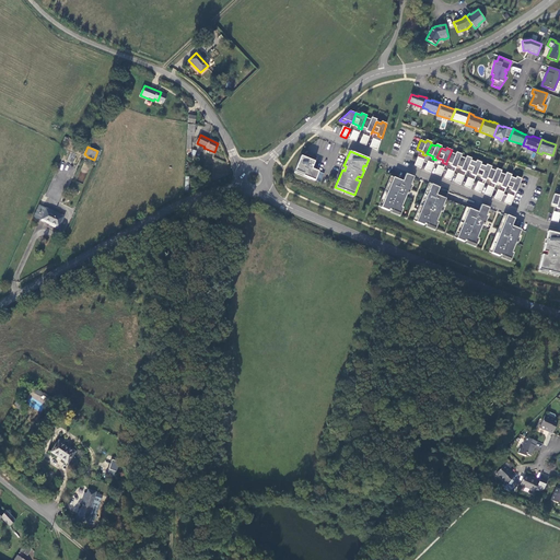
[(455,154),(451,152),(446,162),(453,164),(452,166),(456,167),(457,165),(462,154),(456,152),(455,154)]
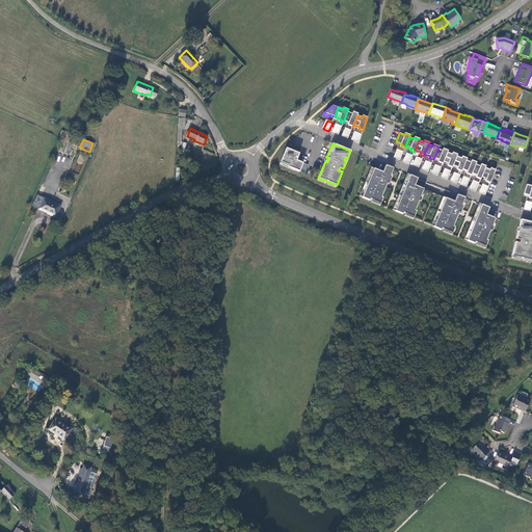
[(299,153),(286,148),(281,162),(288,165),(288,166),(299,171),(304,174),(308,165),(302,163),(296,160),(299,153)]
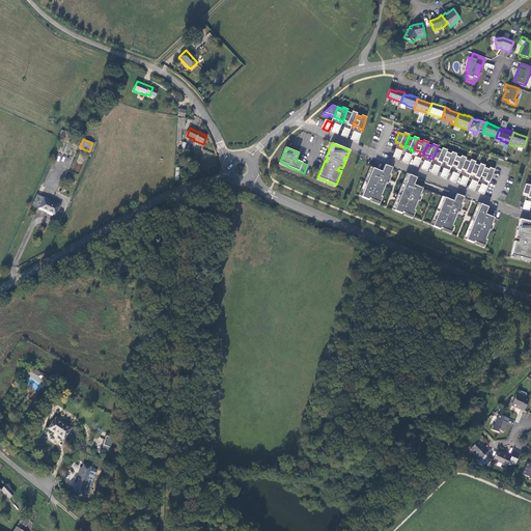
[(446,152),(447,150),(442,148),(441,150),(437,148),(434,157),(439,160),(438,162),(442,163),(446,152)]
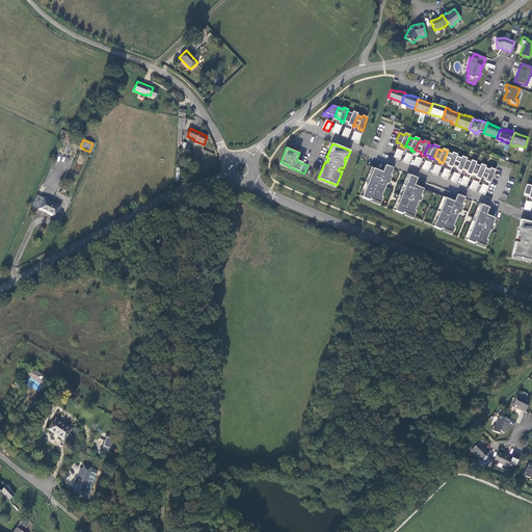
[(400,160),(403,152),(398,150),(395,158),(400,160)]
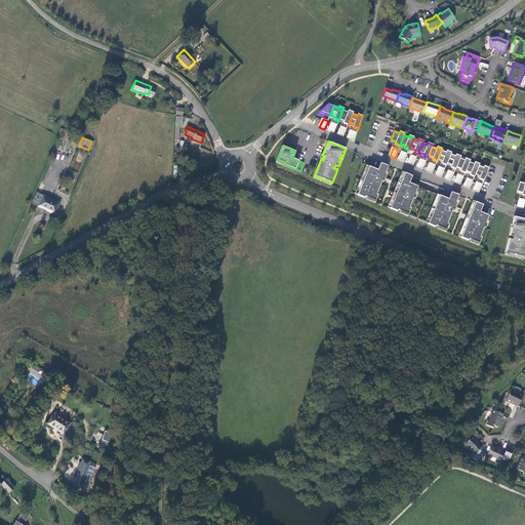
[(441,151),(438,159),(444,162),(443,164),(446,165),(447,163),(450,154),(451,152),(446,151),(446,152),(441,151)]
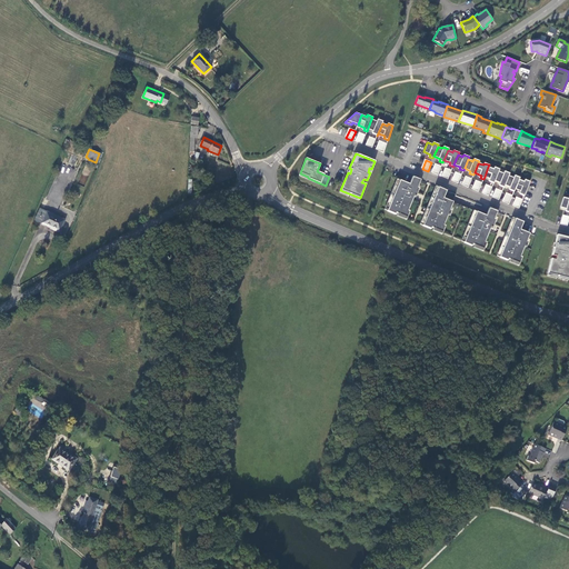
[(499,169),(495,167),(493,169),(488,167),(485,177),(491,179),(490,181),(493,183),(495,181),(498,171),(499,169)]
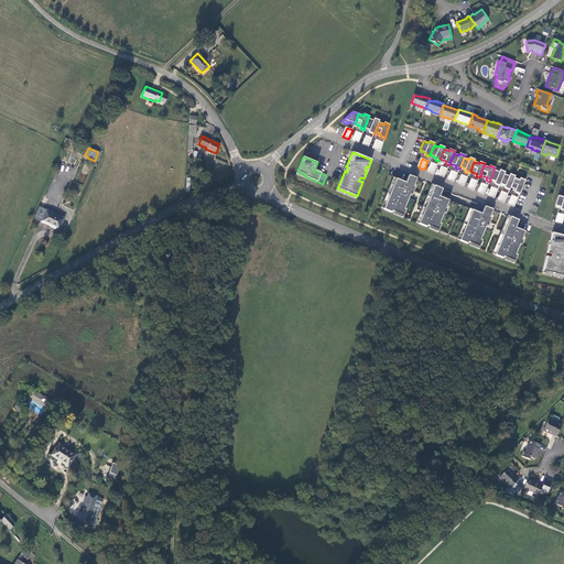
[(447,169),(442,166),(438,175),(444,177),(447,169)]
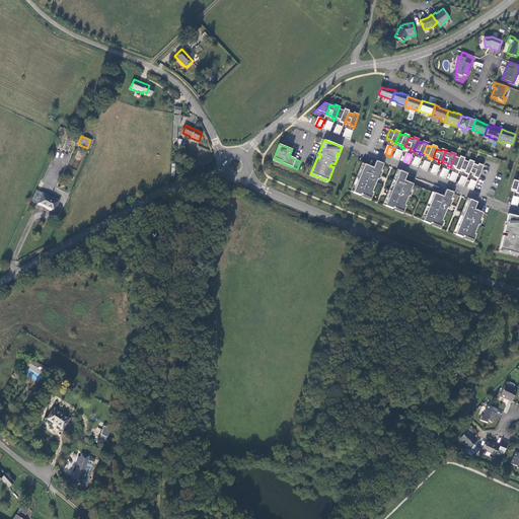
[(459,158),(454,156),(451,165),(457,167),(456,169),(459,170),(460,168),(463,160),(464,158),(460,156),(459,158)]
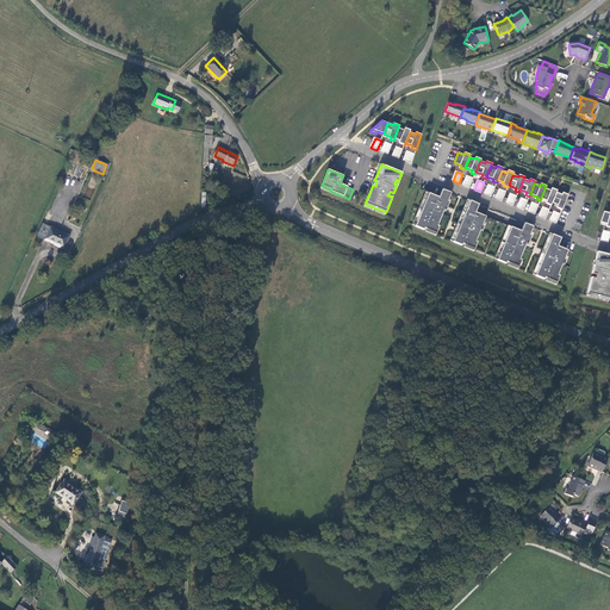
[(551,191),(545,188),(541,198),(548,201),(547,204),(551,205),(552,203),(553,200),(556,193),(556,191),(552,188),(551,191)]
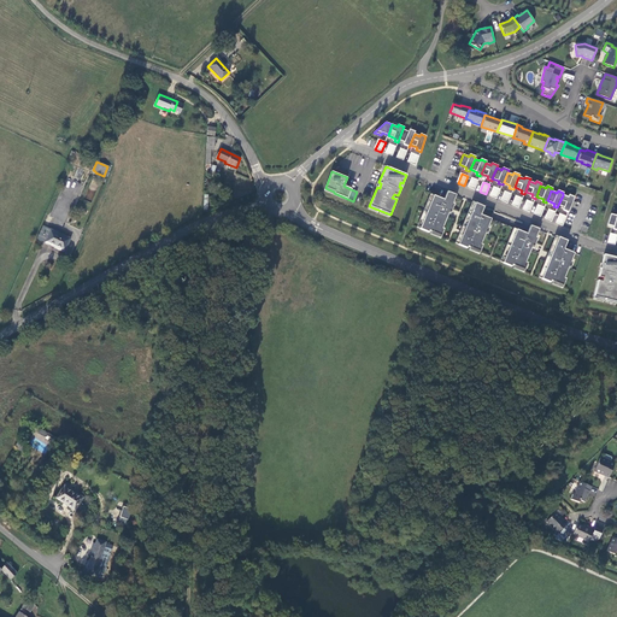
[(440,235),(456,195),(447,192),(444,200),(434,195),(419,229),(428,233),(429,231),(440,235)]
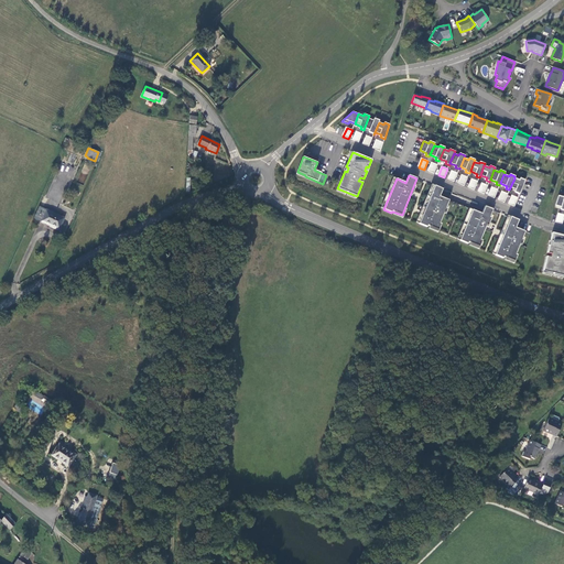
[(519,181),(514,179),(511,185),(510,187),(517,191),(516,193),(519,194),(525,181),(520,179),(519,181)]
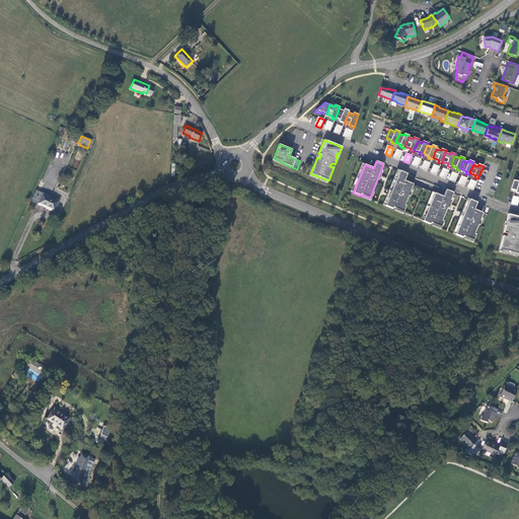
[(399,170),(385,206),(392,209),(393,208),(402,211),(413,184),(404,180),(408,173),(399,170)]
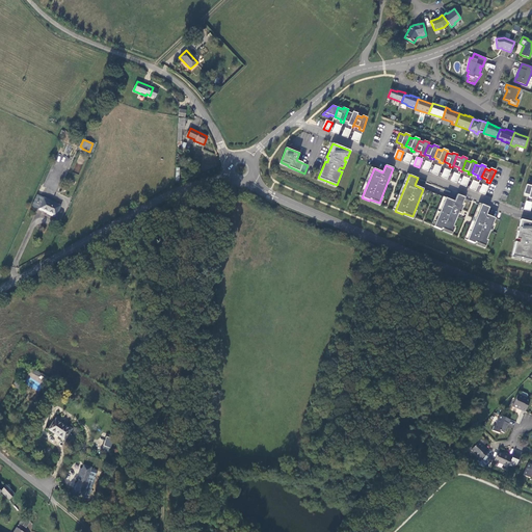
[(451,232),(464,197),(457,194),(454,202),(445,198),(433,227),(441,230),(442,229),(451,232)]
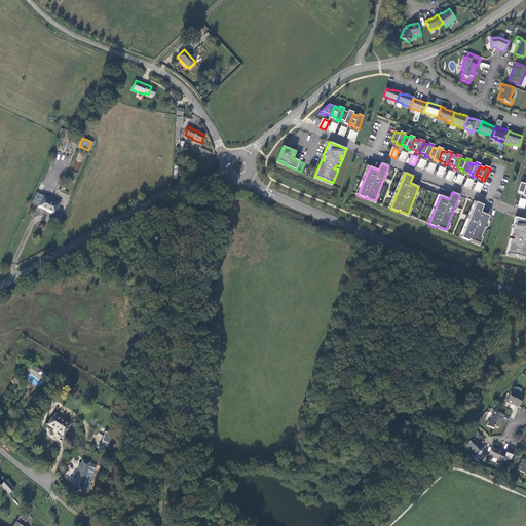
[(31,203),(54,214),(59,203),(36,193),(31,203)]
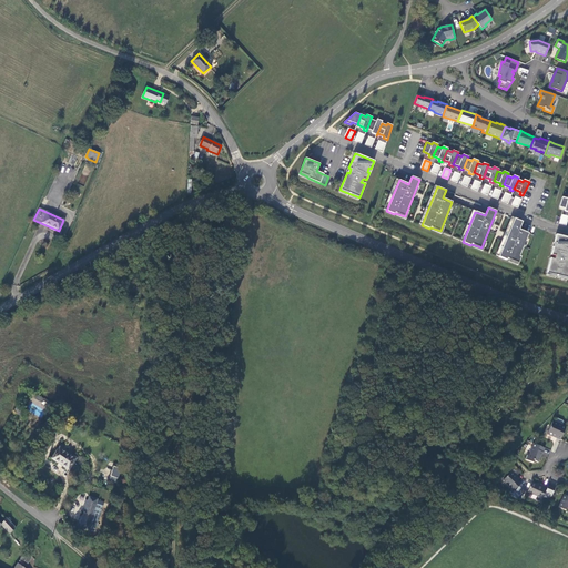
[(514,219),(498,256),(506,260),(507,259),(517,262),(528,233),(519,229),(519,227),(521,221),(518,220),(514,219)]
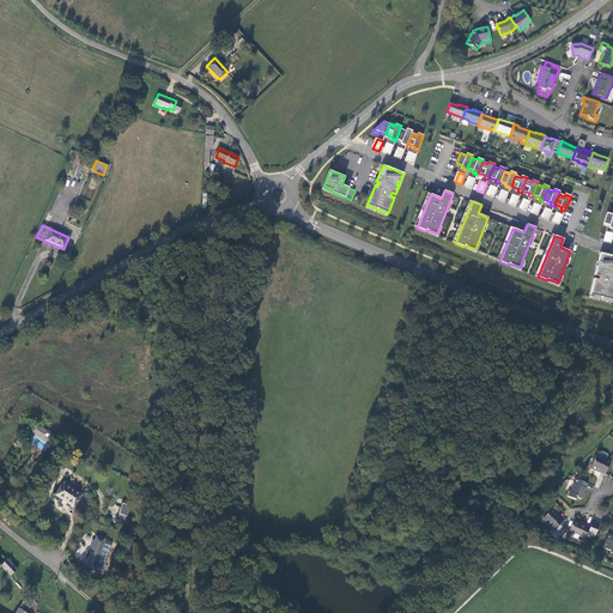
[(612,256),(600,253),(598,262),(600,262),(599,267),(596,266),(594,275),(599,277),(598,280),(594,279),(589,295),(612,301),(612,295),(612,256)]
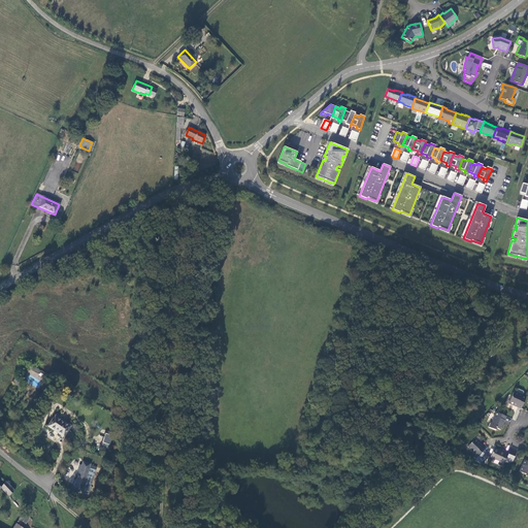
[(45,378),(48,374),(41,370),(38,374),(45,378)]
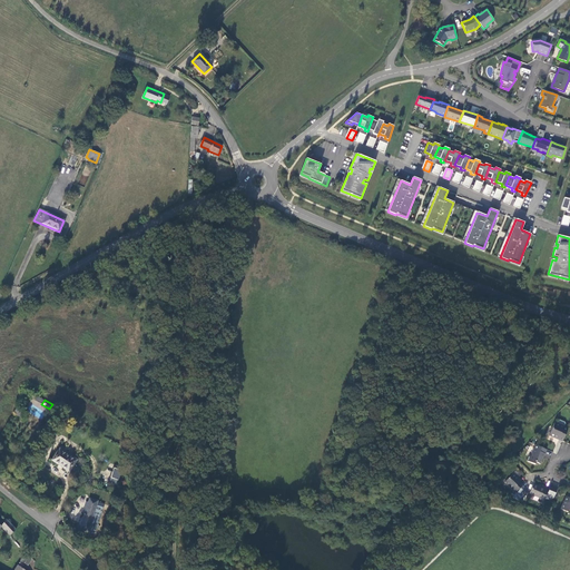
[(23,411),(18,408),(13,413),(20,416),(23,411)]
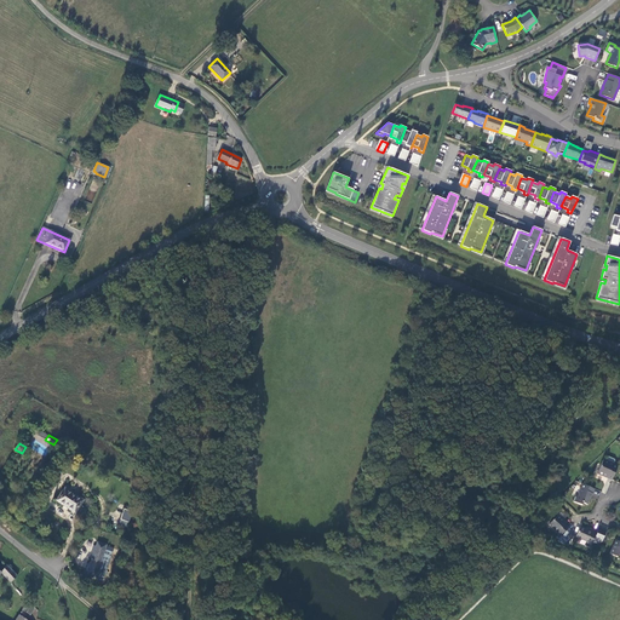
[(603,480),(607,481),(614,466),(609,465),(610,461),(610,460),(604,458),(603,458),(602,461),(600,460),(593,475),(598,477),(600,476),(603,478),(603,480)]
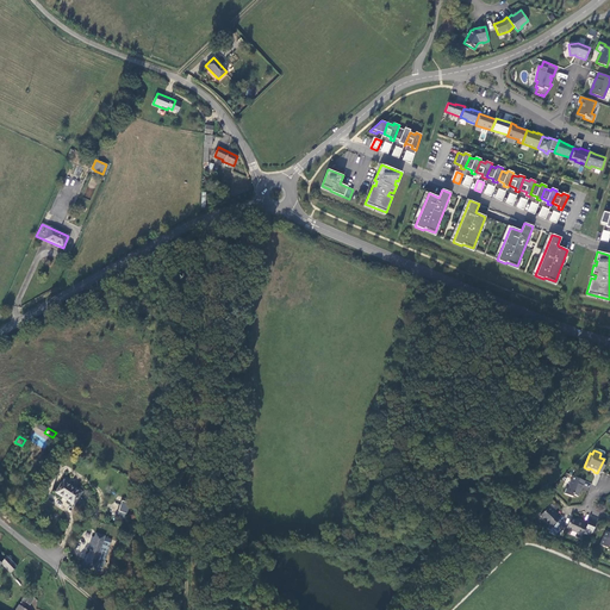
[(580,487),(582,484),(568,478),(565,487),(566,487),(565,491),(562,491),(560,496),(570,499),(570,497),(574,498),(578,492),(577,491),(578,487),(580,487)]
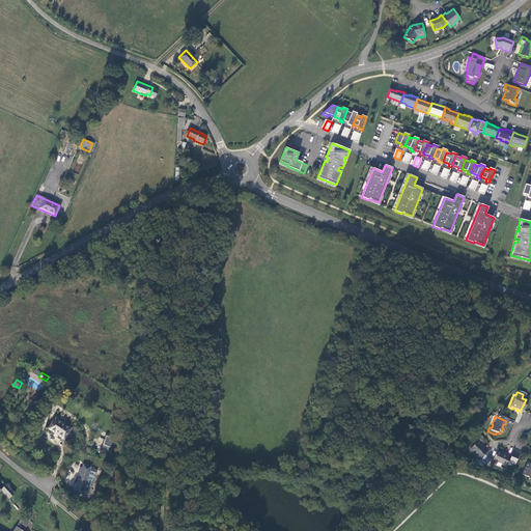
[(62,440),(70,428),(53,418),(46,429),(62,440)]
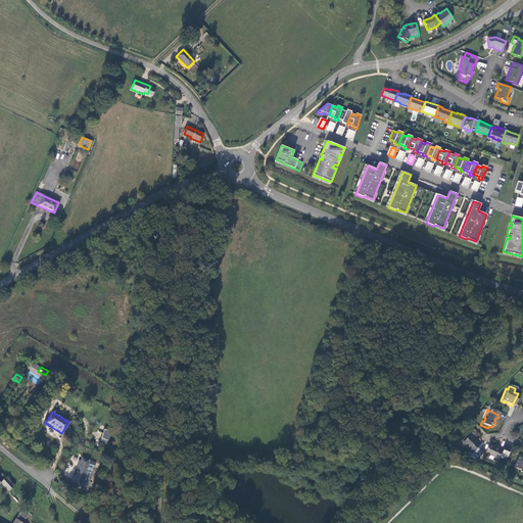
[(107,444),(111,431),(105,429),(100,442),(107,444)]
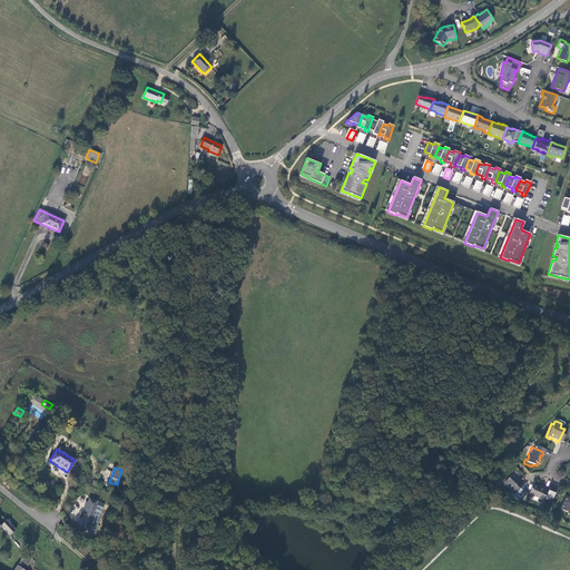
[(512,472),(509,477),(514,481),(518,477),(512,472)]
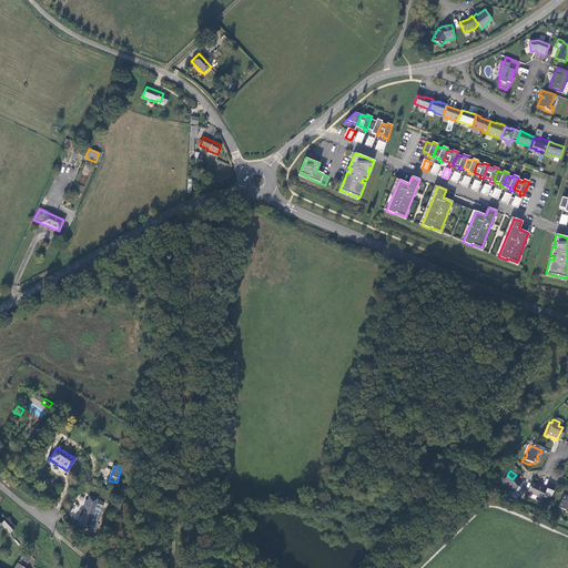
[(508,490),(510,493),(517,485),(515,484),(516,482),(513,479),(507,475),(505,477),(501,474),(497,479),(500,482),(499,483),(508,490)]
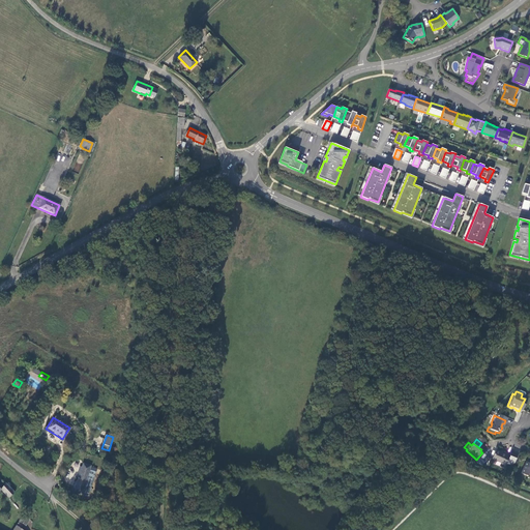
[(499,466),(502,468),(504,464),(507,458),(504,455),(504,454),(499,452),(498,454),(493,452),(489,461),(500,465),(499,466)]
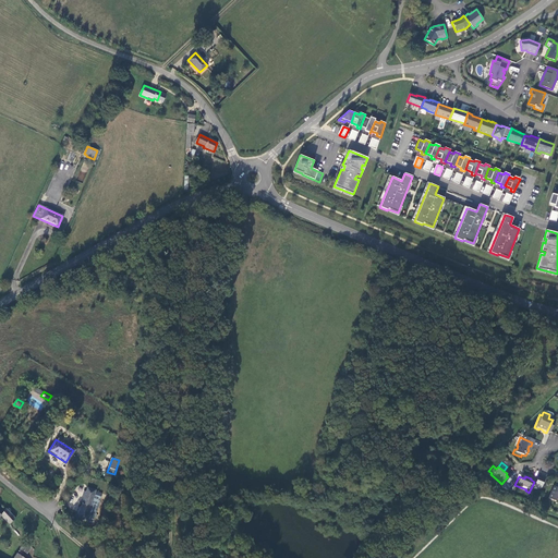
[(542,482),(535,478),(534,482),(531,488),(537,492),(542,482)]
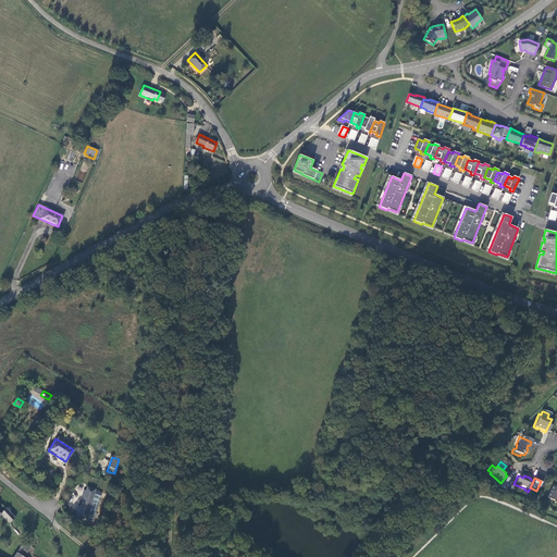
[(79,500),(83,502),(85,496),(93,498),(94,493),(100,495),(101,492),(95,490),(95,489),(87,486),(85,491),(83,490),(79,500)]
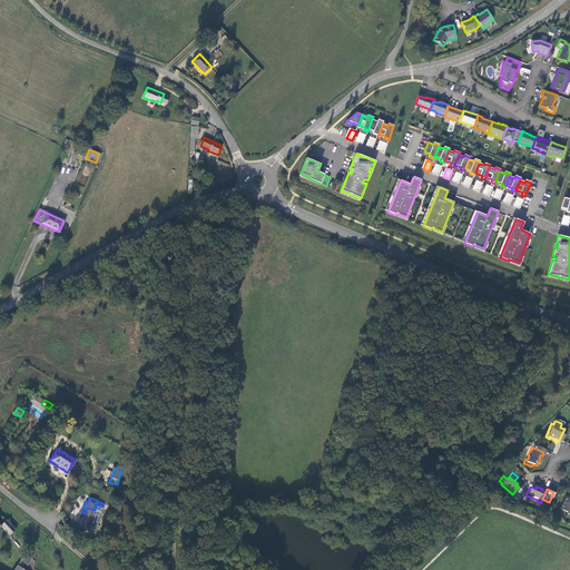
[(558,510),(563,513),(566,509),(569,501),(563,499),(558,510)]
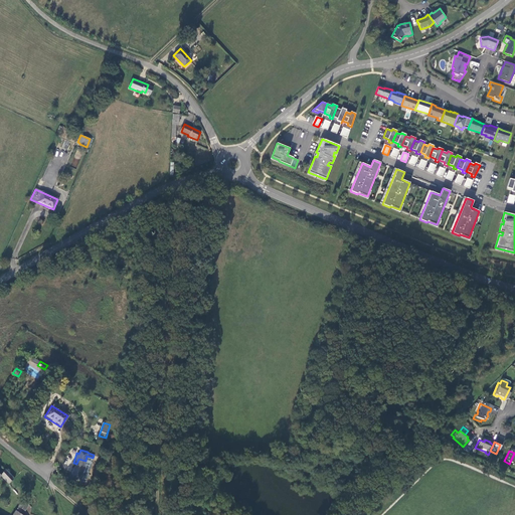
[(86,481),(72,477),(71,480),(88,490),(99,457),(94,455),(93,458),(86,481)]
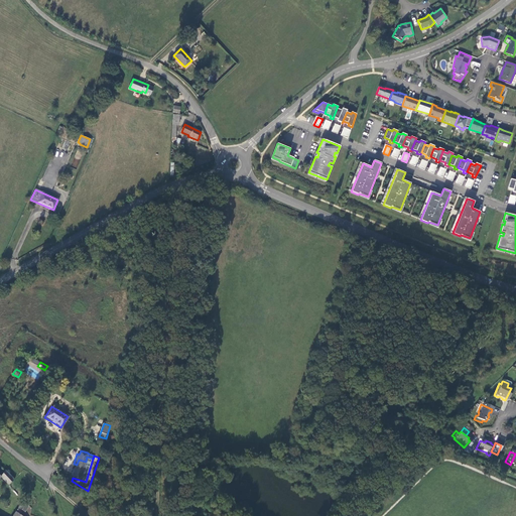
[(86,482),(93,459),(87,457),(86,462),(79,460),(77,465),(76,468),(75,467),(75,468),(73,470),(73,471),(72,472),(72,473),(72,474),(72,475),(72,476),(72,477),(73,478),(86,482)]
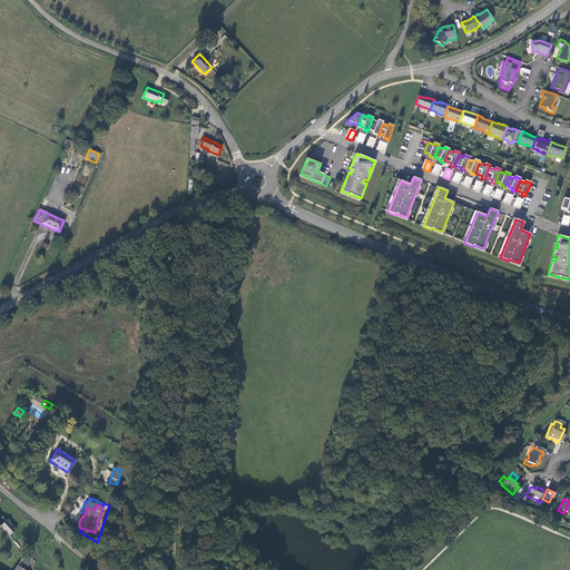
[(6,519),(0,524),(0,526),(0,527),(10,536),(16,529),(6,519)]
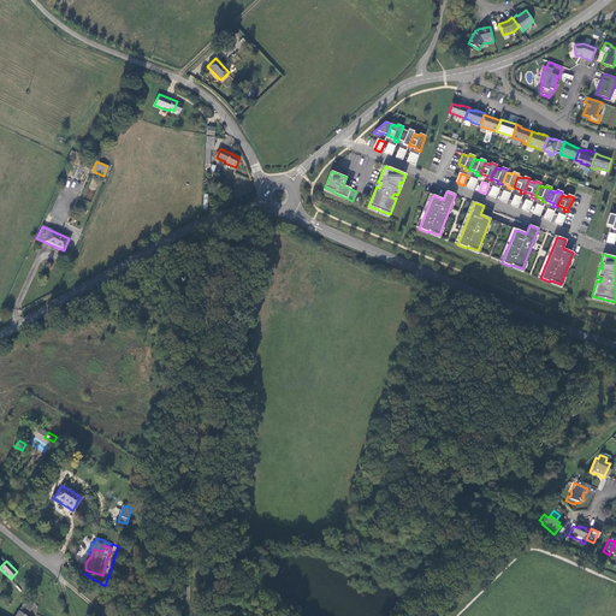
[(0,615),(27,615),(23,614),(25,612),(27,610),(27,609),(30,611),(35,604),(27,599),(15,615),(0,615),(0,569),(0,568),(0,615)]
